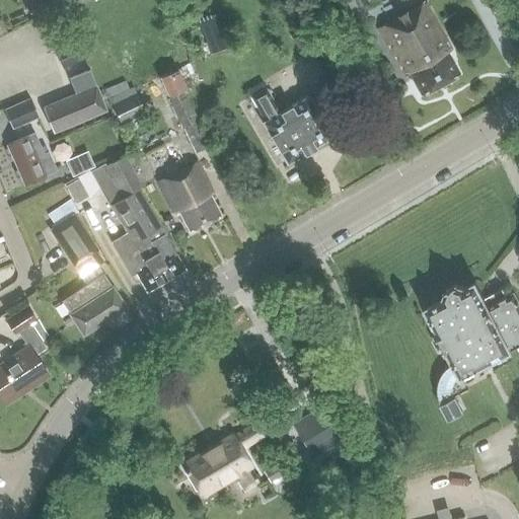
[(361,0),(366,9),(381,0),(361,0)]
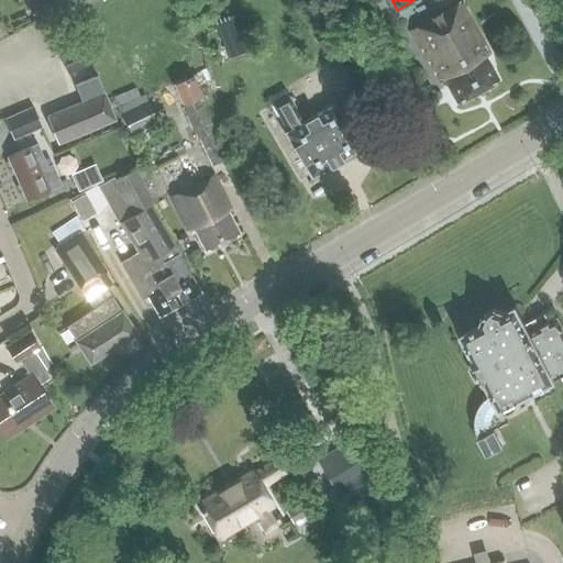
[(488,53),(461,3),(409,32),(437,83),(442,79),(455,102),(496,80),(483,56),(488,53)]
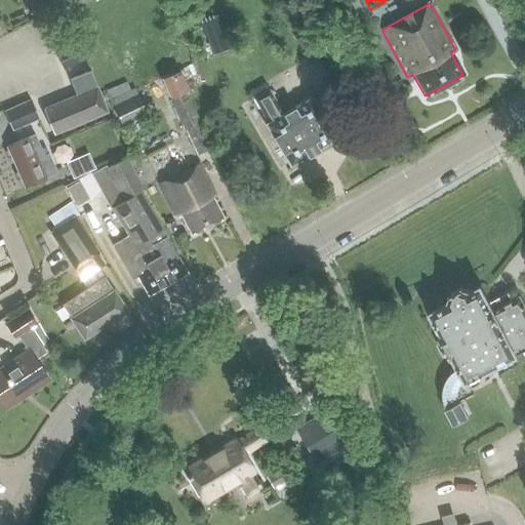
[(54,53),(59,68),(72,63),(67,48),(54,53)]
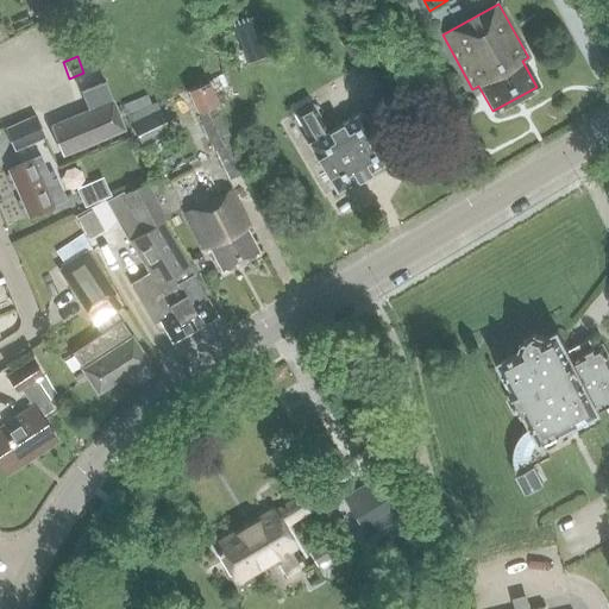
[(200,112),(225,171),(243,164),(208,81),(187,90),(196,113),(200,112)]
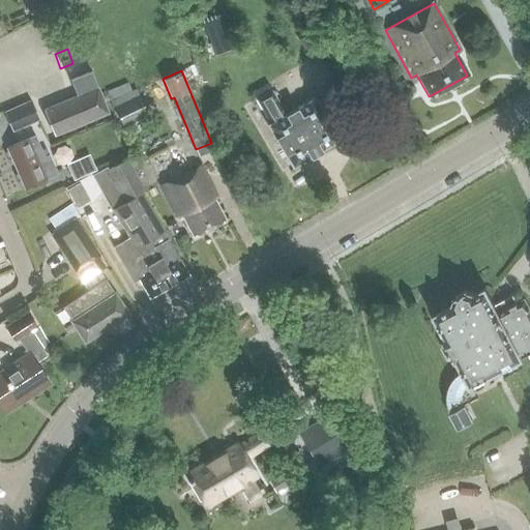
[(42,110),(53,135),(107,113),(89,71),(69,81),(76,95),(42,110)]
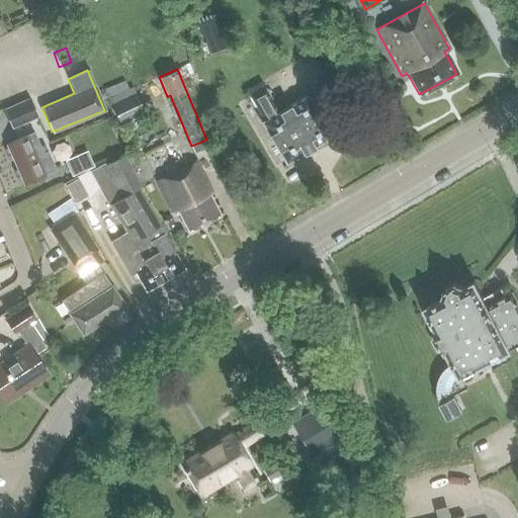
[(393,79),(384,84),(389,91),(397,86),(393,79)]
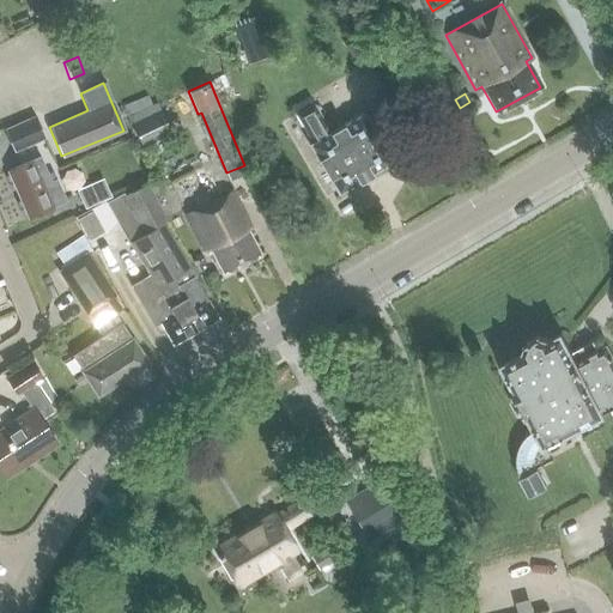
[(369,173),(389,161),(362,113),(328,132),(308,97),(291,107),(311,141),(309,144),(337,192),(358,180),(359,181),(370,175),(369,173)]
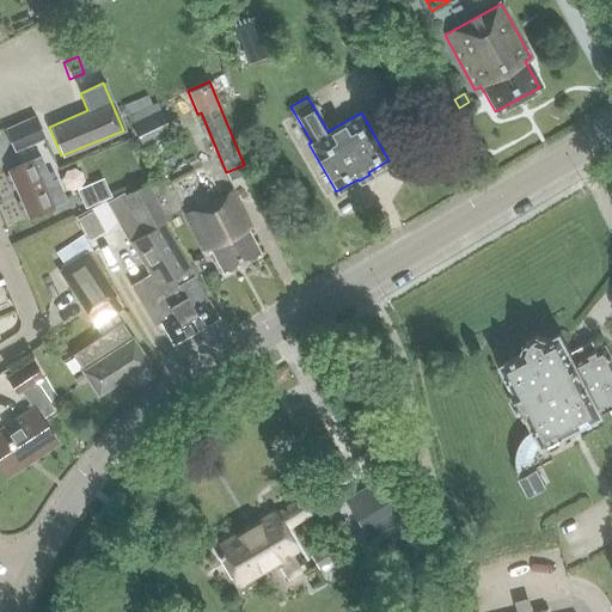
[(123,108),(142,147),(170,134),(154,102),(144,98),(123,108)]
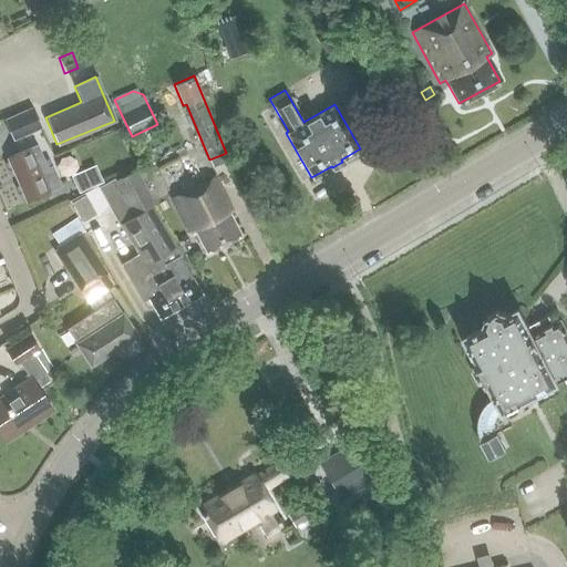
[(40,127),(31,107),(2,121),(11,140),(40,127)]
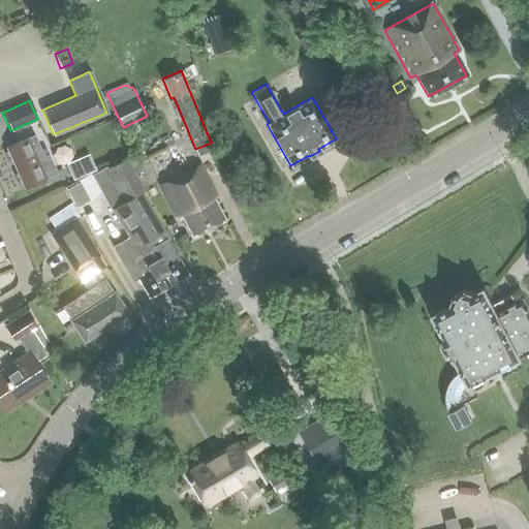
[(7,145),(24,184),(55,169),(49,154),(44,156),(34,133),(7,145)]
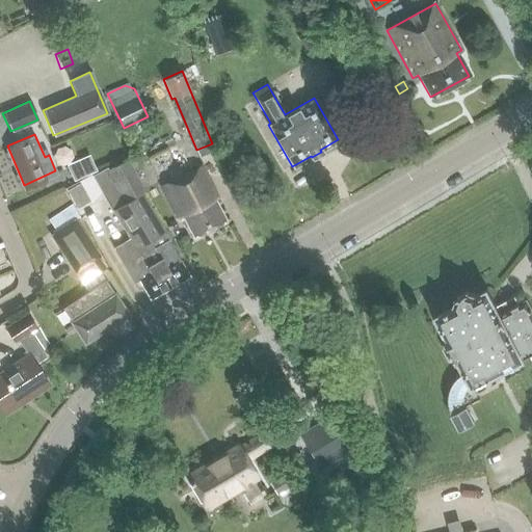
[(72,176),(92,173),(89,157),(69,160),(72,176)]
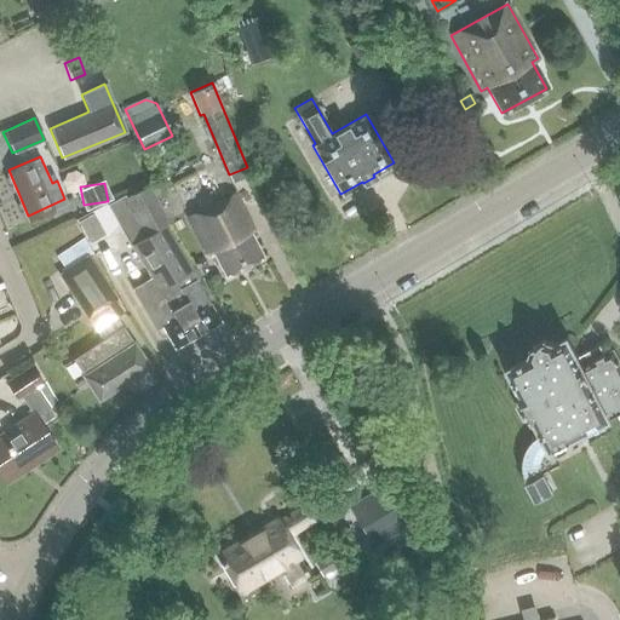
[(161,326),(174,346),(218,321),(194,280),(196,279),(164,222),(167,219),(147,184),(125,197),(145,234),(131,244),(150,276),(131,287),(155,329),(161,326)]
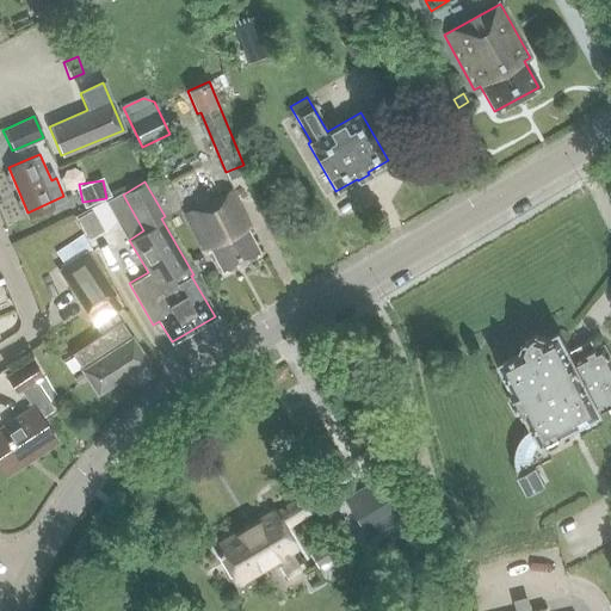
[(209,248),(222,272),(258,254),(246,230),(250,228),(230,191),(185,214),(204,251),(209,248)]
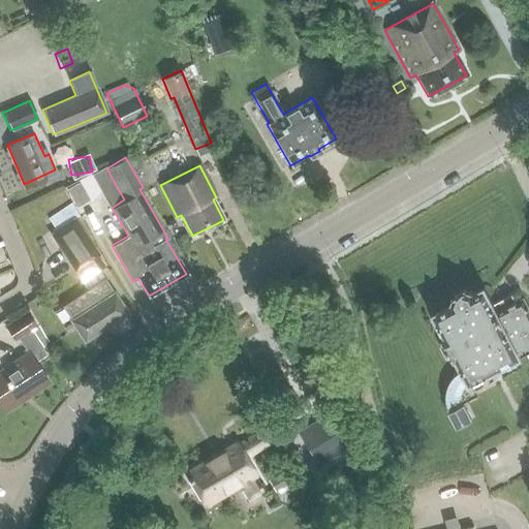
[(55,230),(51,234),(73,271),(89,261),(96,272),(97,272),(104,267),(97,256),(99,255),(75,218),(55,230)]
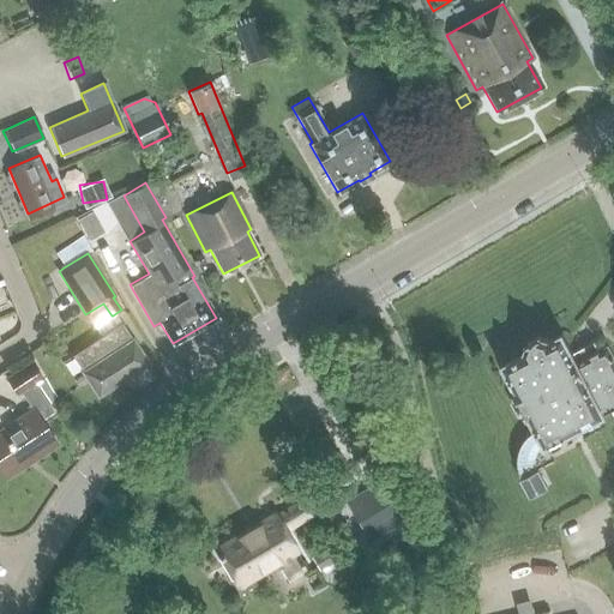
[(144,362),(119,324),(72,355),(97,393),(144,362)]
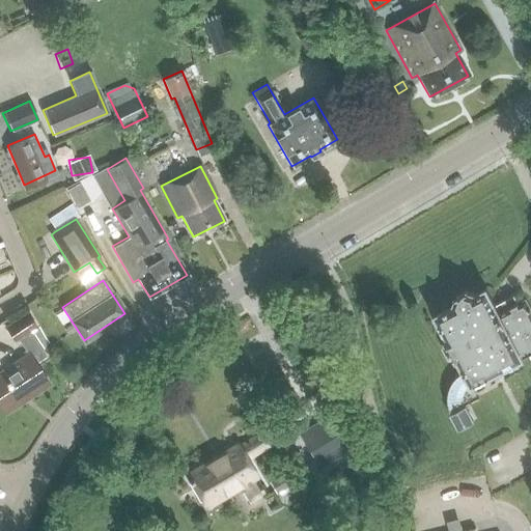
[(456,360),(457,360),(464,372),(458,375),(456,378),(452,382),(450,386),(449,390),(448,393),(447,399),(447,401),(448,404),(451,414),(450,414),(457,428),(471,421),(464,406),(463,403),(463,400),(463,398),(464,395),(465,394),(467,392),(469,389),(472,387),(476,385),(501,371),(523,360),(522,358),(529,354),(530,356),(530,308),(526,299),(518,303),(513,295),(494,305),(485,288),(474,295),(473,294),(465,290),(456,296),(453,304),(453,305),(435,315),(447,339),(444,341),(443,348),(447,358),(456,360)]
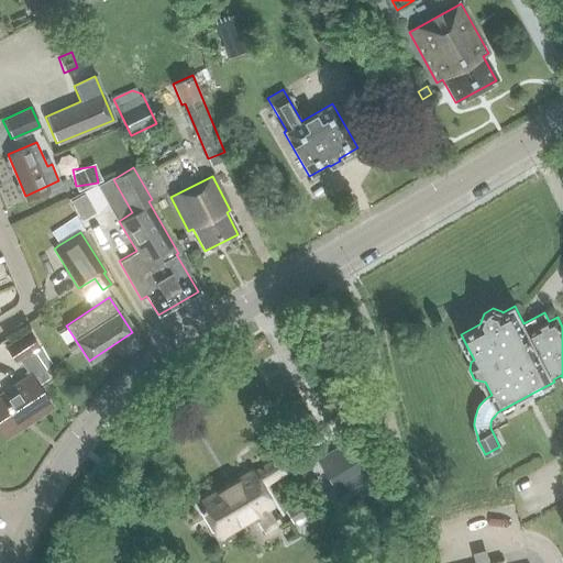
[(0,395),(0,430),(4,437),(51,407),(35,385),(47,377),(31,352),(39,346),(29,331),(6,348),(14,362),(19,359),(30,376),(0,395)]
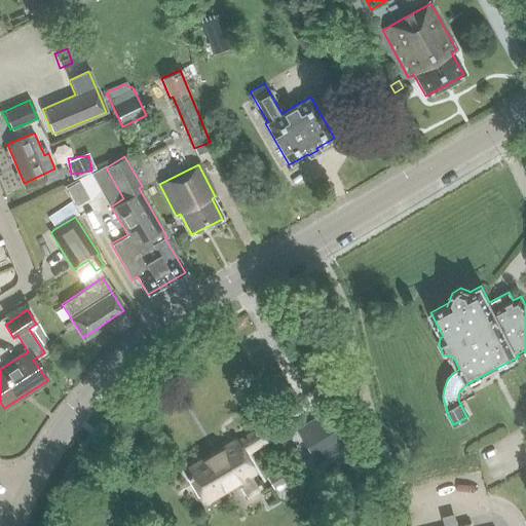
[(188,480),(191,478),(202,497),(221,486),(223,490),(239,481),(248,495),(259,488),(251,474),(254,472),(243,454),(264,442),(258,430),(236,443),(235,441),(186,470),(189,475),(187,477),(188,480)]
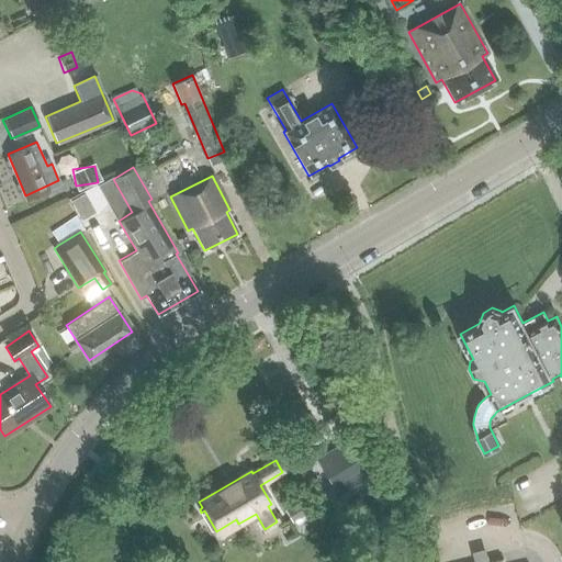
[(299,502),(284,510),(292,523),(306,515),(299,502)]
